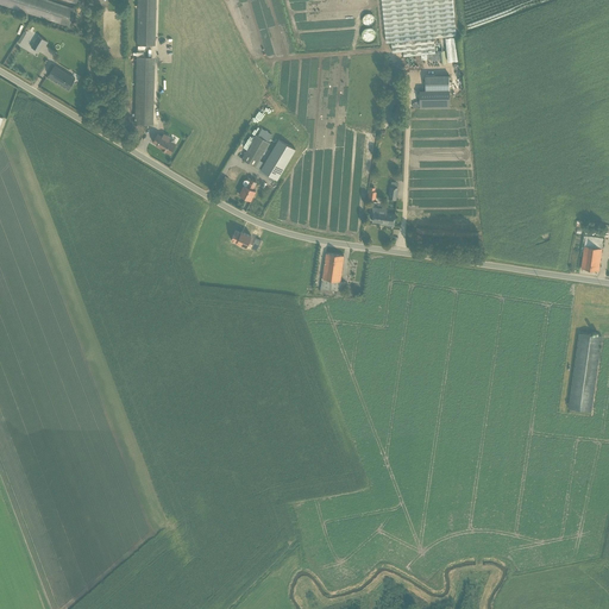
[(75,6),(57,0),(0,0),(69,23),(75,6)]
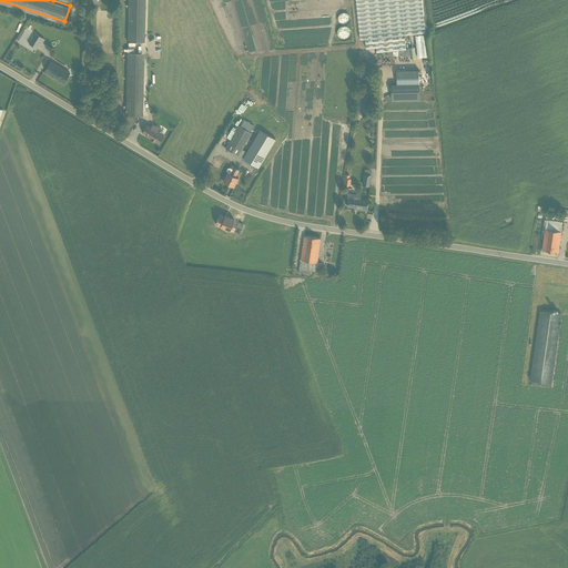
[(128,0),(128,39),(144,39),(144,0),(128,0)]
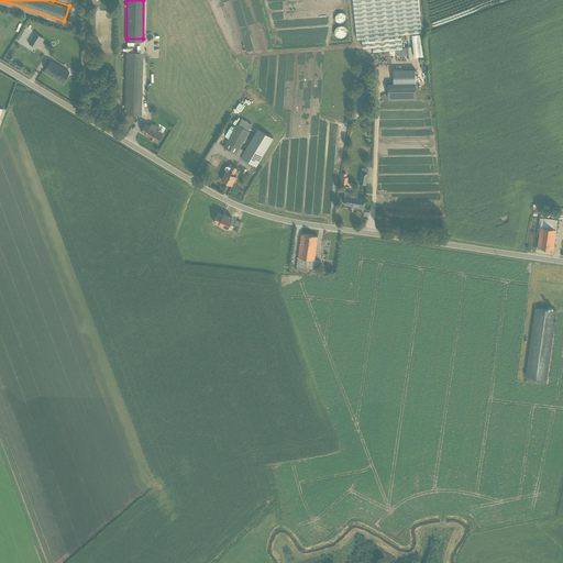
[(352,0),(356,40),(361,39),(363,47),(372,46),(373,52),(401,48),(400,34),(423,33),(419,0),(352,0)]
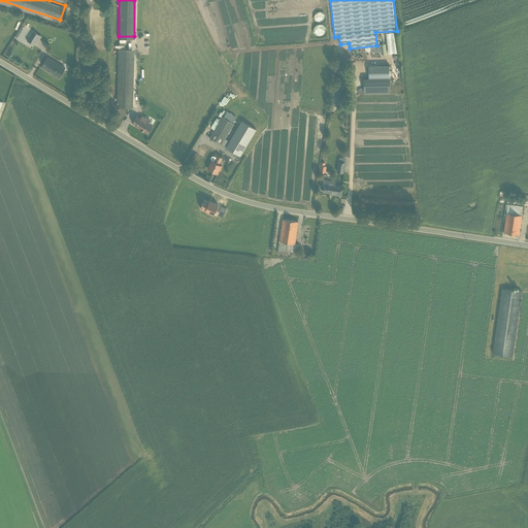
[(9,39),(13,41),(20,29),(15,27),(9,39)]
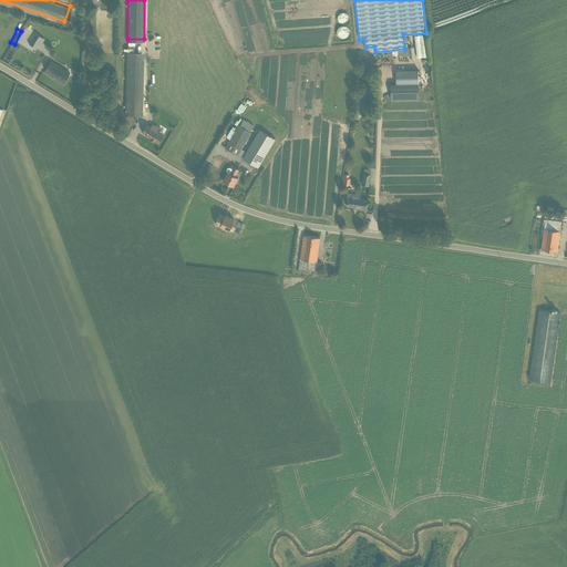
[(42,42),(44,39),(34,33),(28,45),(34,49),(39,41),(42,42)]
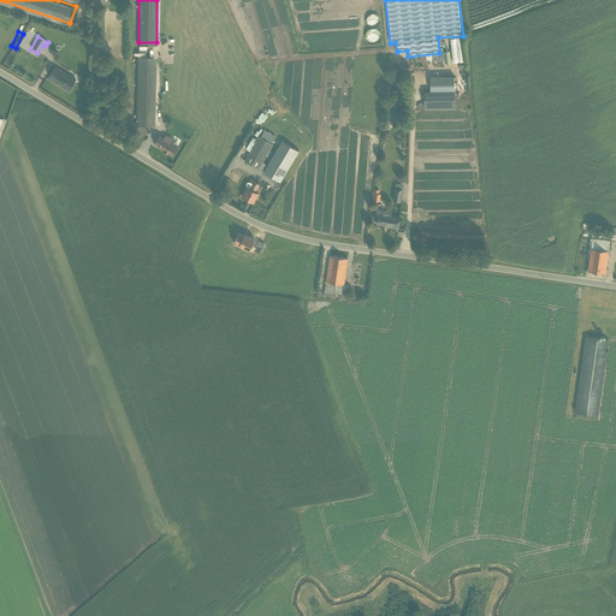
[(462,36),(450,37),(452,61),(465,60),(462,36)]
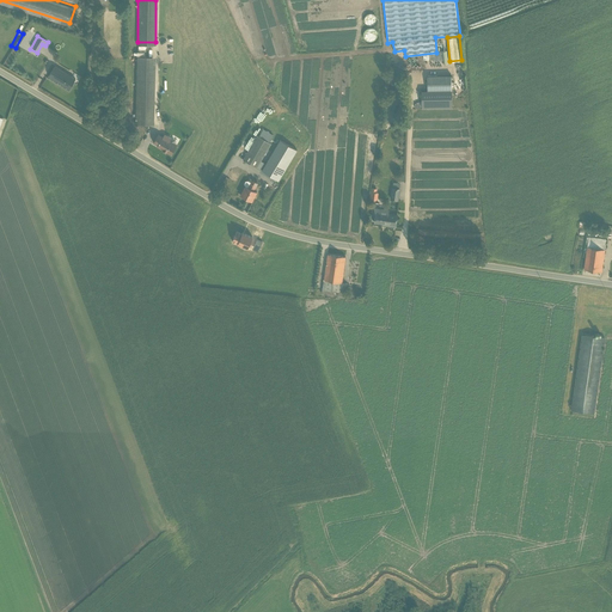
[(157,56),(140,56),(138,122),(154,122),(157,56)]
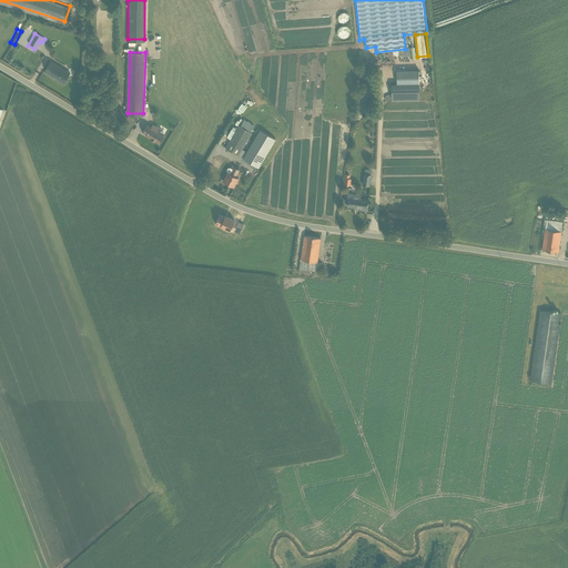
[(67,83),(72,72),(52,61),(46,71),(67,83)]
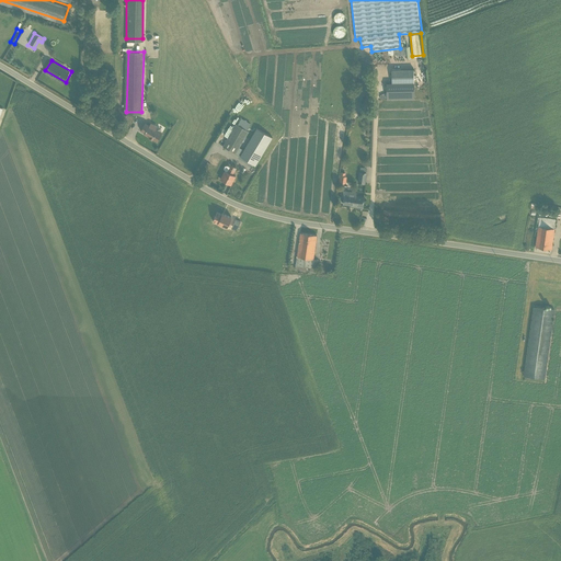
[(413,69),(391,70),(392,83),(414,82),(413,69)]
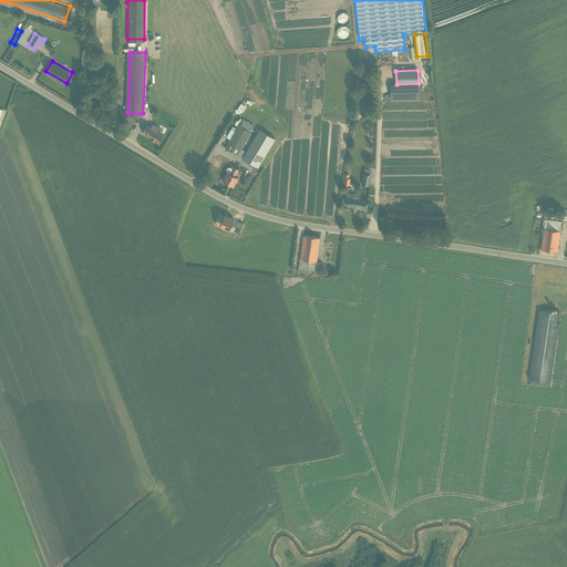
[(143,134),(161,144),(166,132),(150,123),(143,134)]
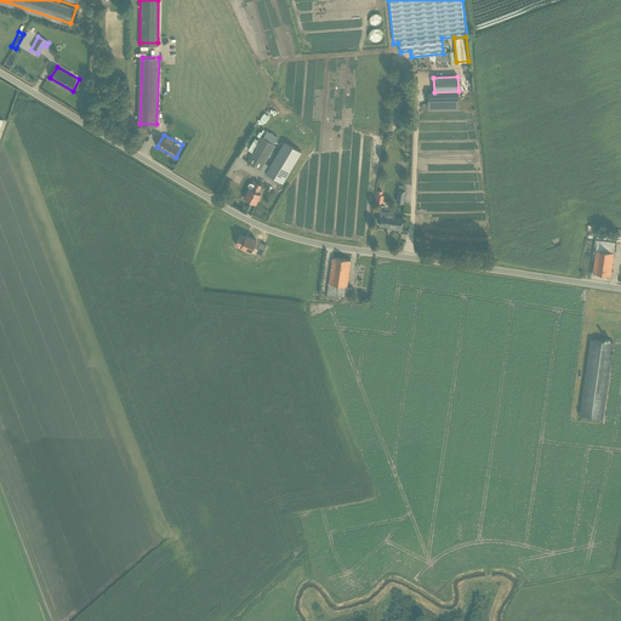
[(261,169),(275,144),(262,136),(248,161),(261,169)]
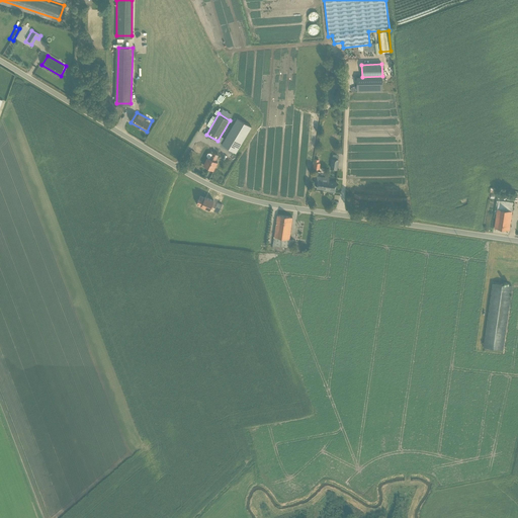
[(236,154),(256,120),(247,115),(237,134),(230,128),(220,145),(236,154)]
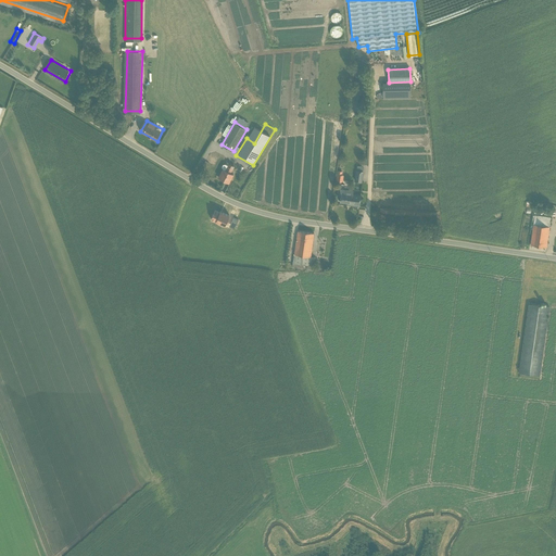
[(248,166),(240,162),(236,168),(240,171),(241,168),(245,171),(248,166)]
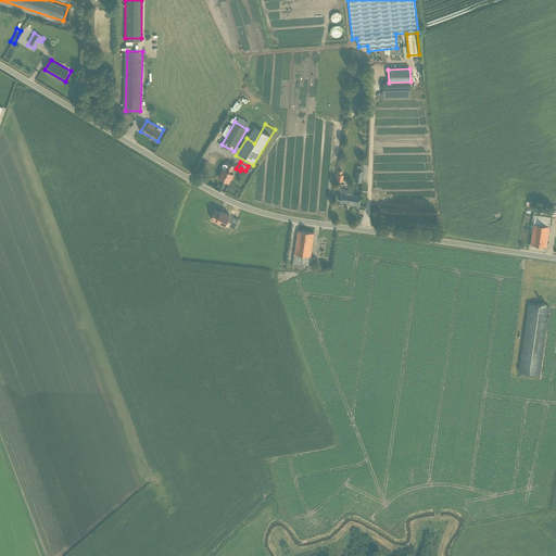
[(220,177),(231,182),(236,174),(232,172),(236,165),(230,163),(227,171),(224,168),(220,177)]
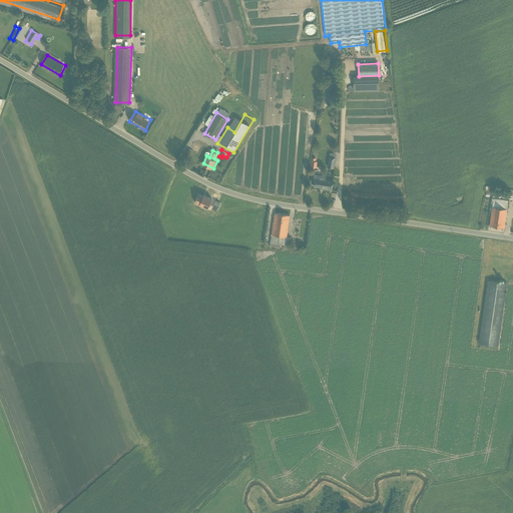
[(322,152),(315,152),(314,166),(320,167),(320,164),(323,164),(324,156),(322,156),(322,152)]
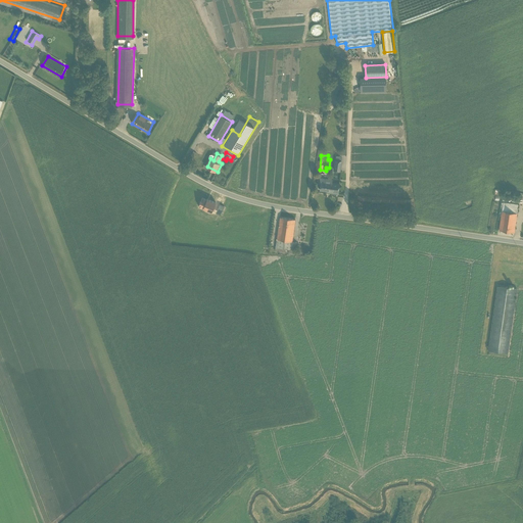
[(341,169),(333,169),(332,175),(340,175),(339,178),(344,178),(344,175),(341,175),(341,169)]
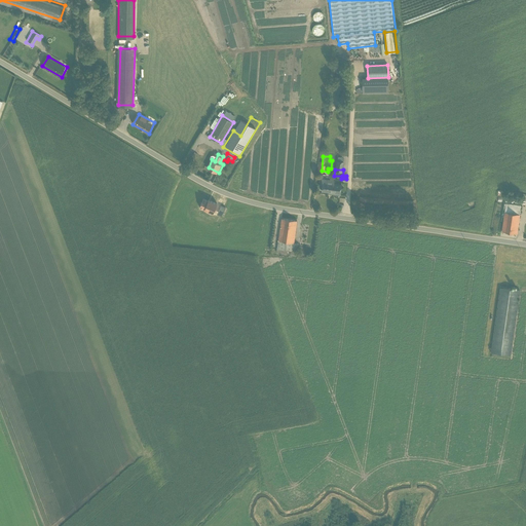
[(322,191),(343,194),(344,184),(335,183),(335,179),(322,177),(321,184),(323,184),(322,191)]
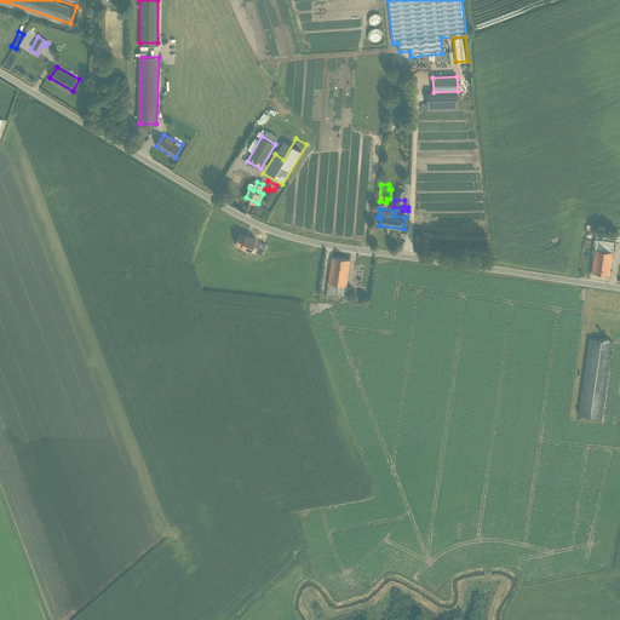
[(245,242),(254,247),(259,236),(251,233),(245,242)]
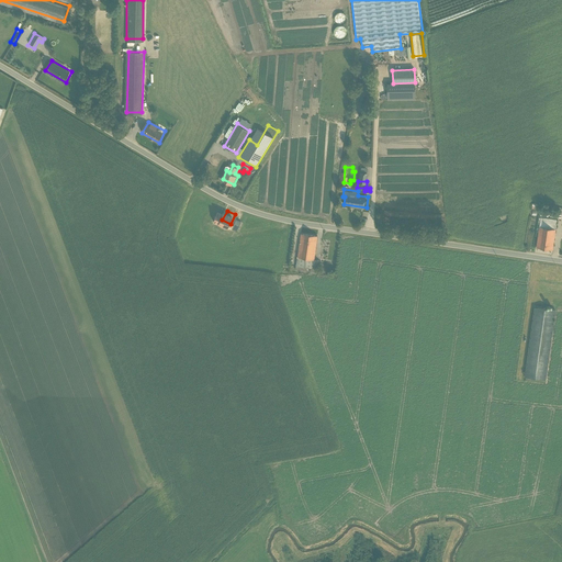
[(536,246),(552,248),(554,228),(538,226),(536,246)]
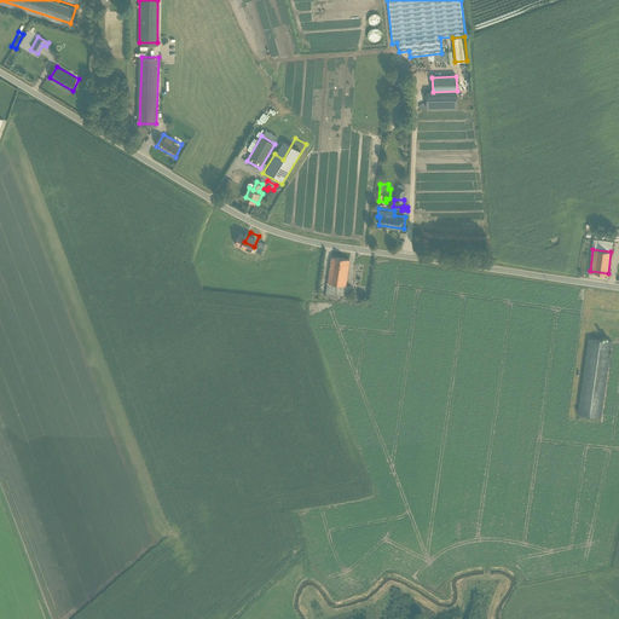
[(328,282),(347,285),(352,259),(333,256),(328,282)]
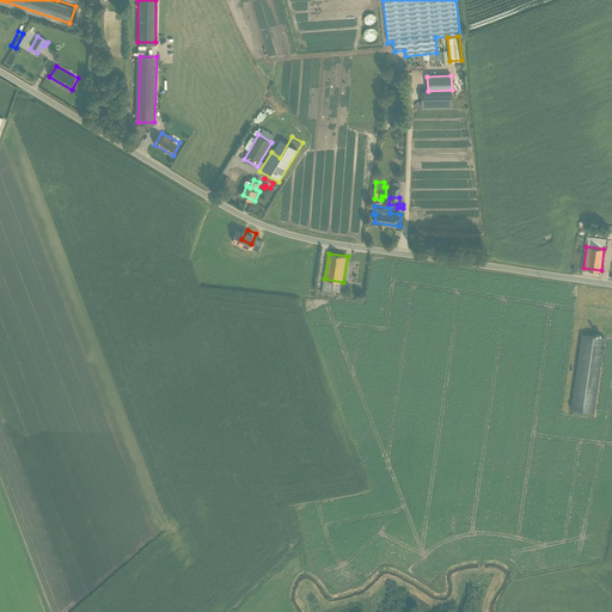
[(605,335),(582,331),(570,408),(593,411),(605,335)]
